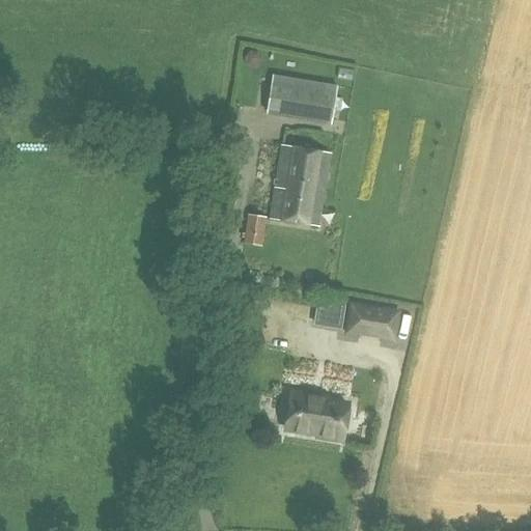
[(339,86),(274,76),(269,108),(334,119),(339,86)]
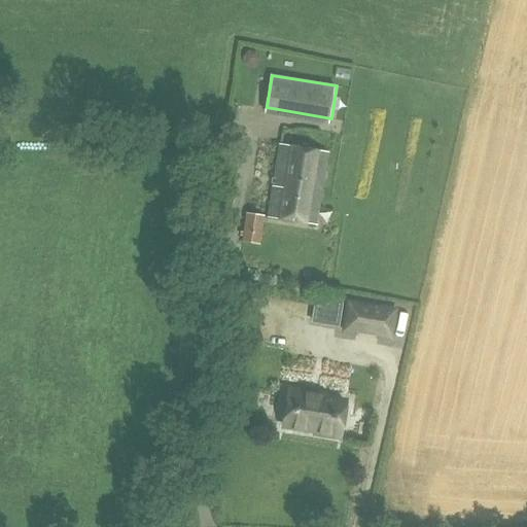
[(209,137),(196,135),(195,148),(207,150),(209,137)]
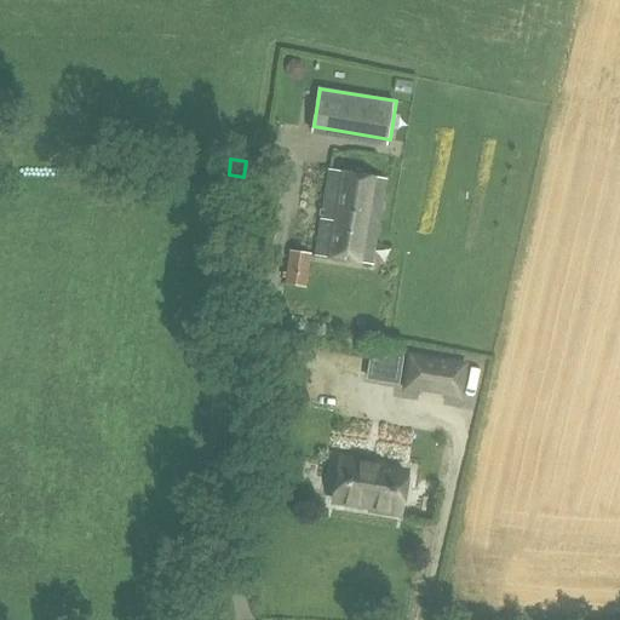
[(373,264),(388,177),(331,168),(316,254),(373,264)]
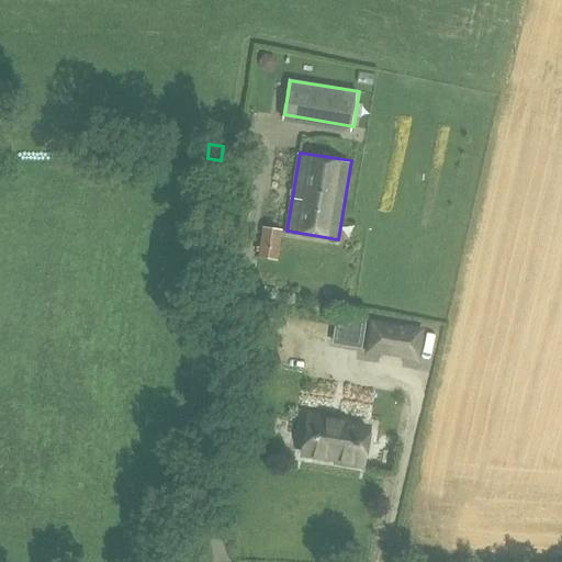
[(258,256),(277,258),(282,229),(263,226),(258,256)]
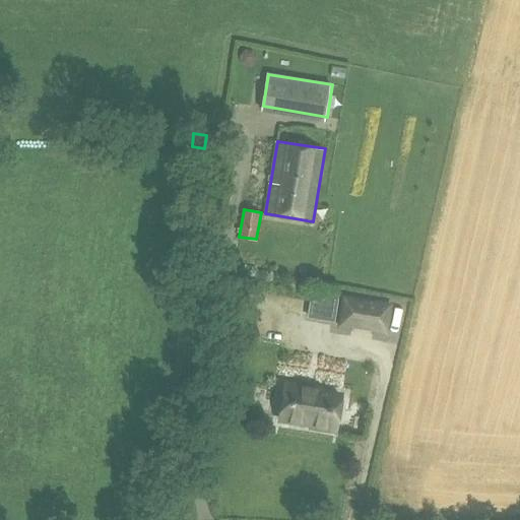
[(352,324),(374,328),(373,331),(385,333),(390,305),(345,298),(340,325),(352,327),(352,324)]
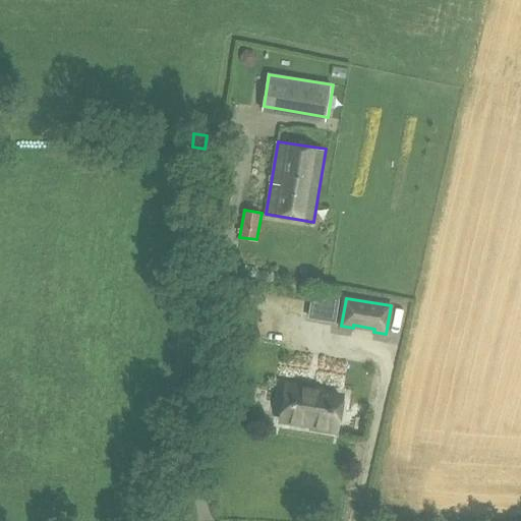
[(280,419),(311,425),(311,427),(335,431),(340,397),(319,393),(319,389),(286,384),(280,419)]
